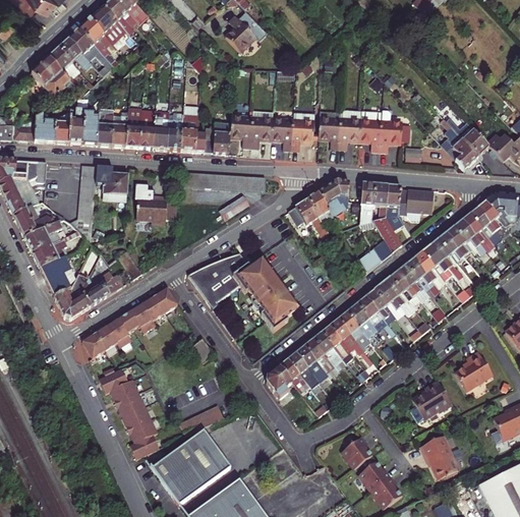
[(0,38),(17,23),(5,8),(7,6),(3,0),(0,2),(0,38)]
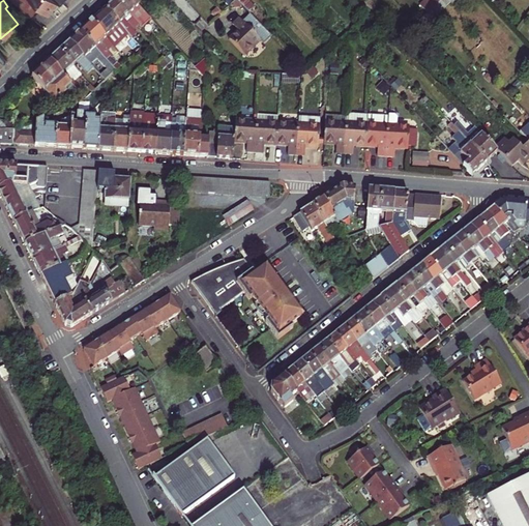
[(15,0),(32,15),(42,3),(39,0),(15,0)]
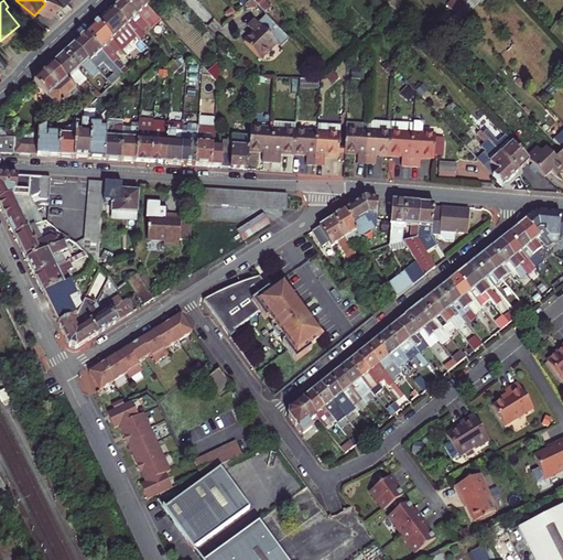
[(42,0),(45,3),(52,10),(55,7),(56,4),(56,2),(55,0),(42,0)]
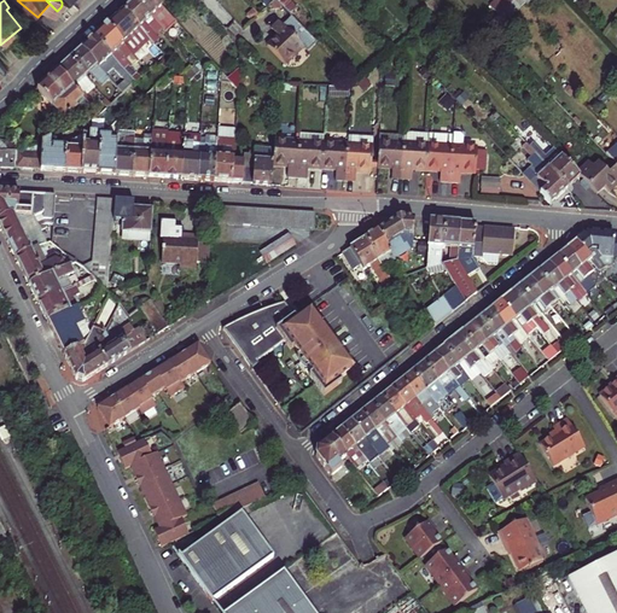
[(122,6),(153,41),(159,35),(155,30),(159,25),(137,0),(129,0),(122,6)]
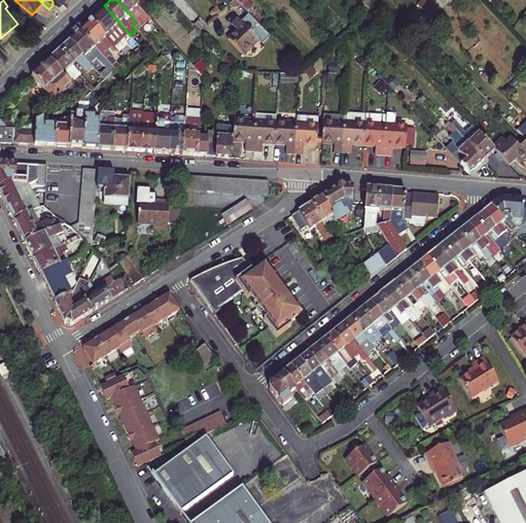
[(136,22),(139,25),(149,15),(135,0),(116,0),(136,22)]
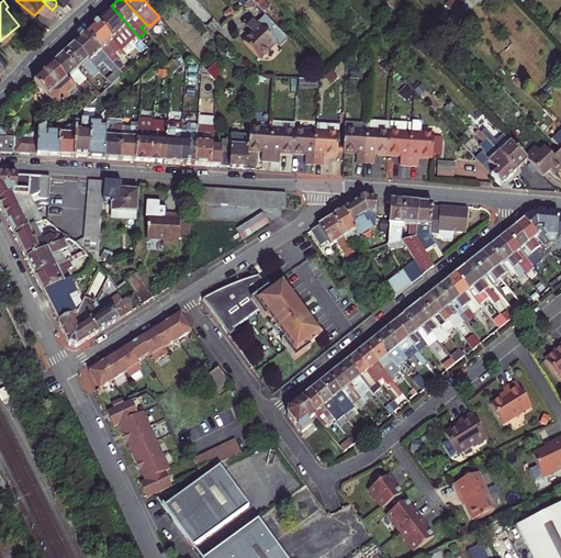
[(255,2),(264,11),(269,4),(265,0),(253,0),(255,2)]
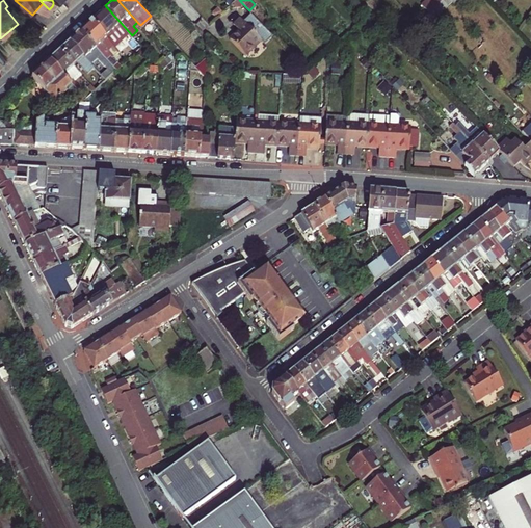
[(423,0),(421,2),(428,9),(429,7),(437,0),(423,0)]
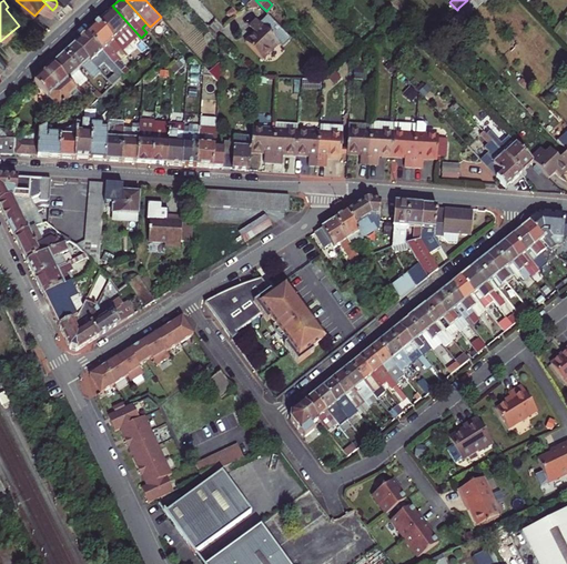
[(467,0),(458,8),(465,14),(481,0),(467,0)]
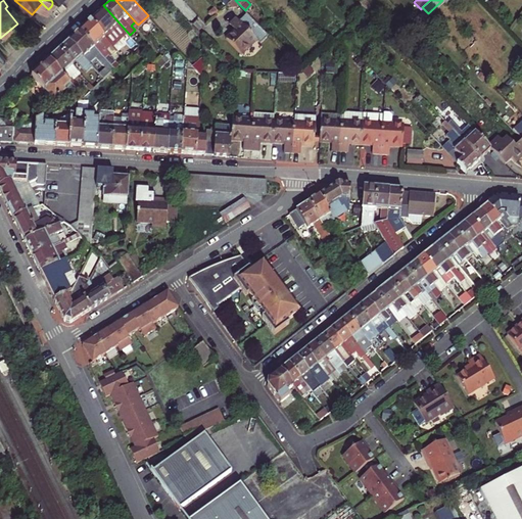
[(211,14),(218,8),(214,4),(207,9),(211,14)]
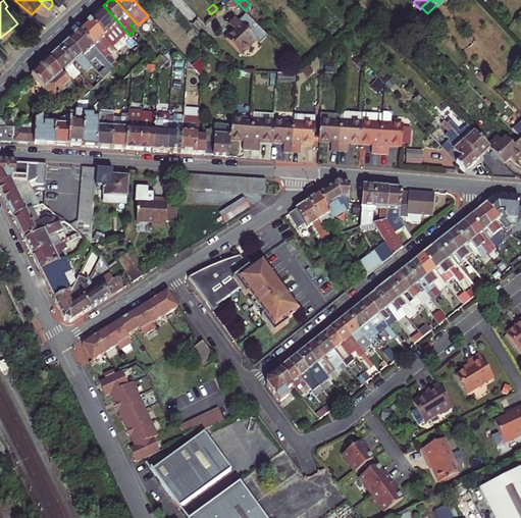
[(89,18),(109,42),(114,37),(113,36),(118,31),(131,45),(134,48),(138,44),(129,35),(103,5),(89,18)]
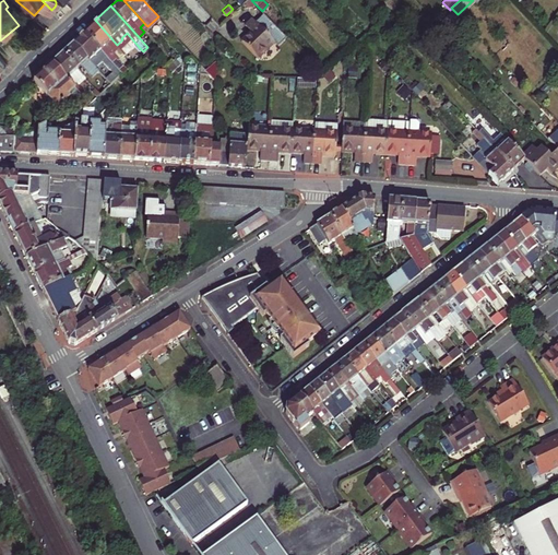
[(240,38),(258,56),(274,39),(277,43),(286,35),(263,12),(256,19),(251,15),(244,22),(250,28),(240,38)]
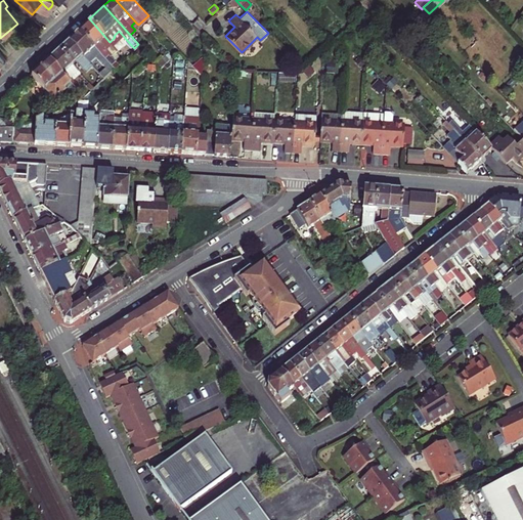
[(110,55),(117,48),(110,42),(89,18),(79,28),(111,62),(114,59),(110,55)]
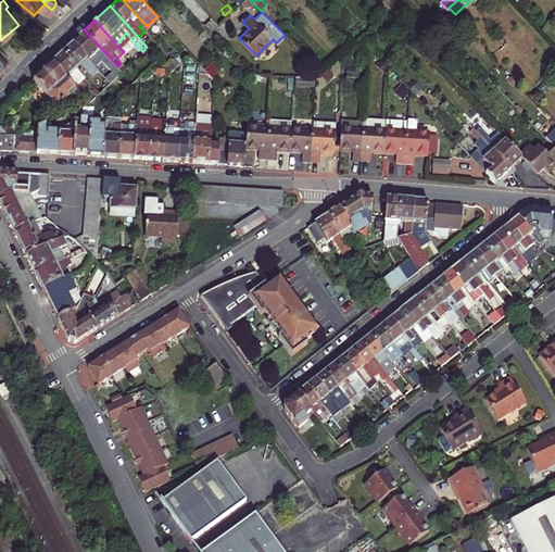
[(426,30),(431,36),(436,30),(431,26),(426,30)]
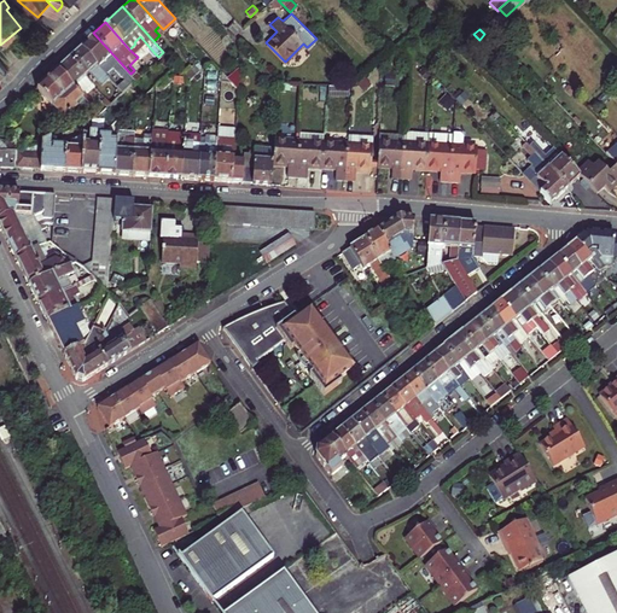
[(131,74),(93,33),(81,45),(105,71),(112,65),(123,77),(116,83),(122,91),(134,79),(131,74)]
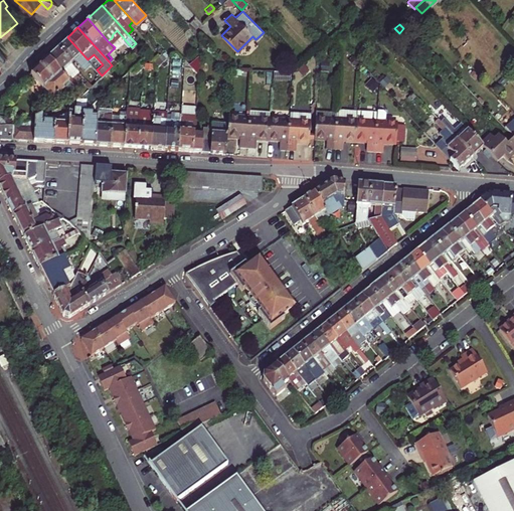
[(67,37),(57,46),(70,61),(74,58),(84,68),(91,62),(88,59),(67,37)]
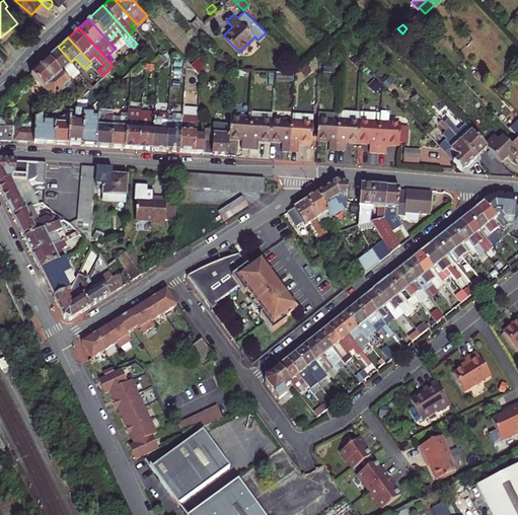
[(48,57),(73,84),(76,81),(72,76),(70,74),(77,68),(71,62),(58,47),(48,57)]
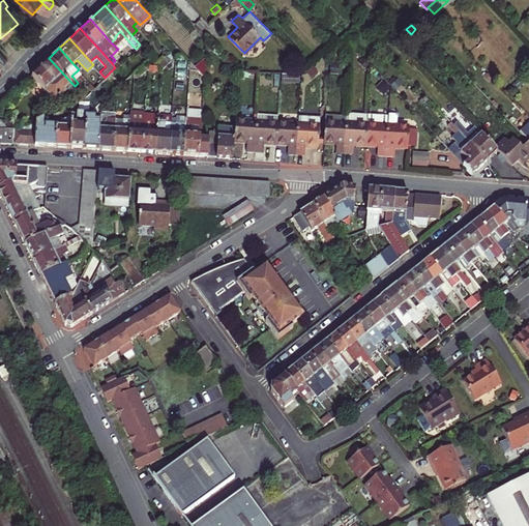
[(156,62),(160,67),(171,58),(166,53),(156,62)]
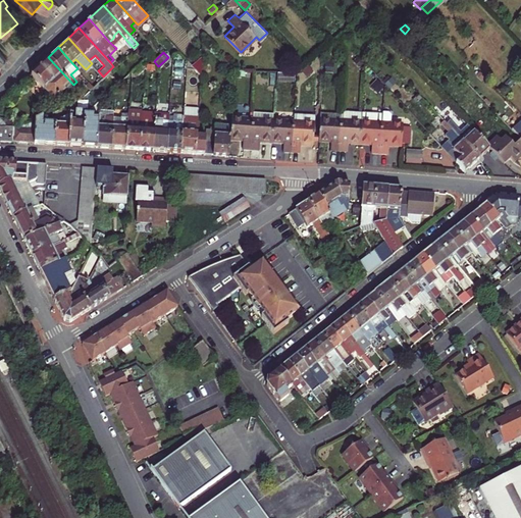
[(219,52),(218,70),(227,71),(228,61),(219,52)]
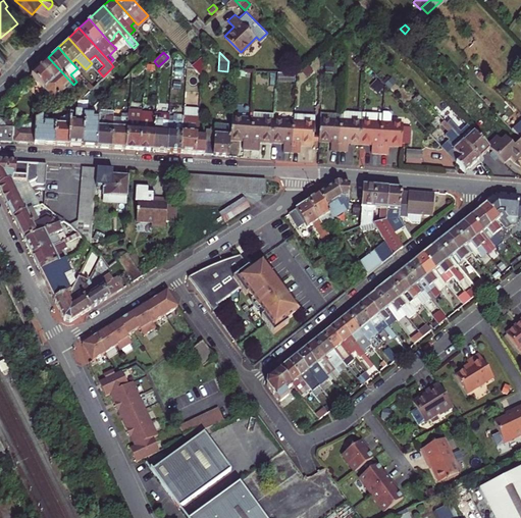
[(131,74),(136,74),(145,65),(145,62),(146,55),(131,68),(131,74)]
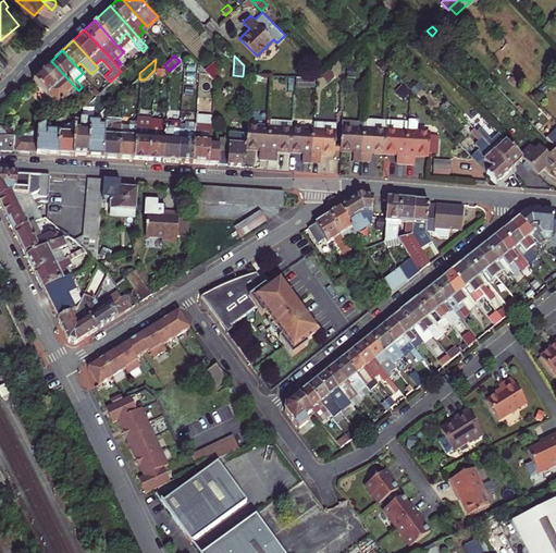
[(213,59),(204,66),(214,78),(215,62),(214,60),(213,59)]
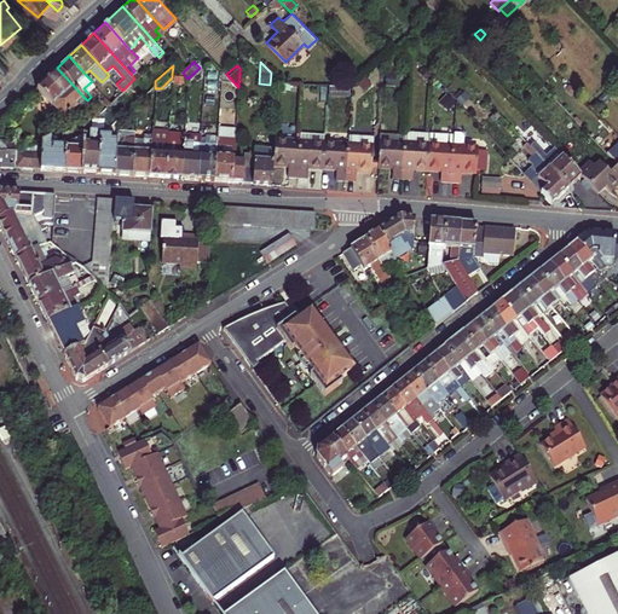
[(61,114),(63,116),(79,102),(85,109),(91,104),(87,100),(57,68),(36,86),(53,105),(51,106),(51,109),(57,115),(59,115),(61,114)]
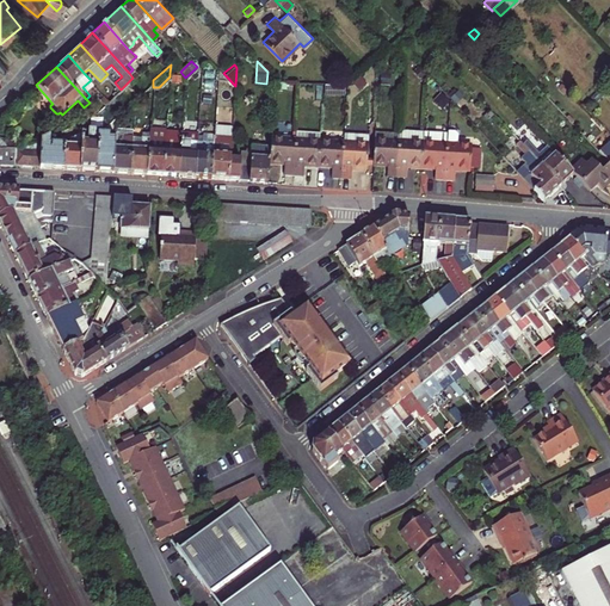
[(352,79),(356,84),(363,76),(359,73),(352,79)]
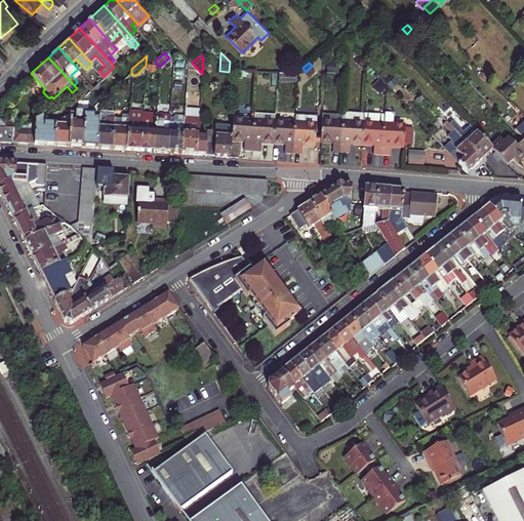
[(71,75),(73,77),(80,71),(78,69),(71,75)]
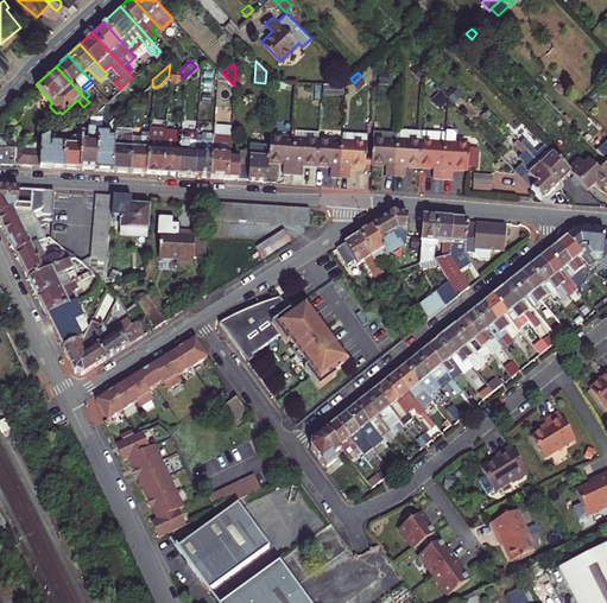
[(435,96),(442,102),(446,97),(440,91),(435,96)]
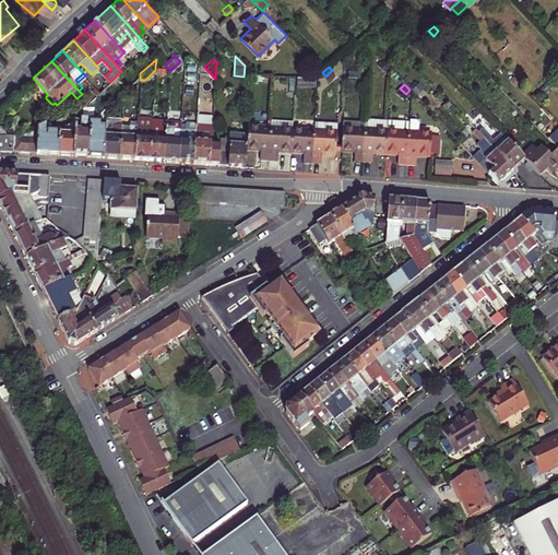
[(149,157),(152,117),(152,116),(137,115),(137,119),(135,124),(133,156),(149,157)]
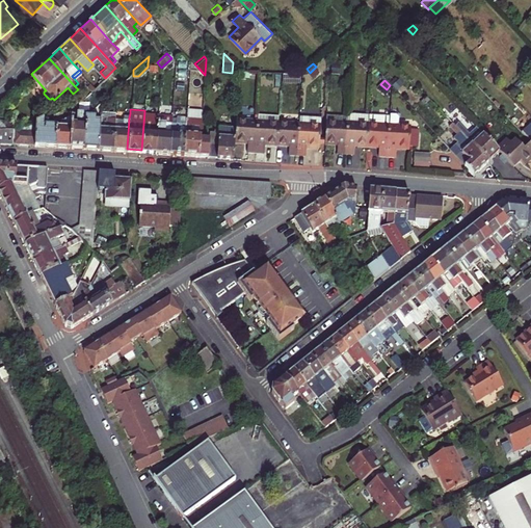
[(85,114),(85,113),(85,110),(67,110),(67,114),(72,112),(69,144),(83,147),(85,114)]
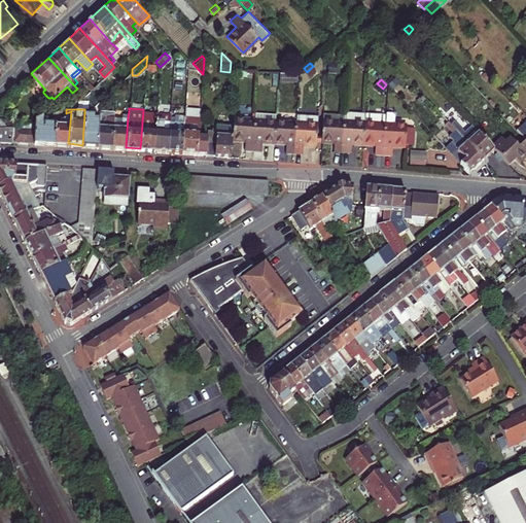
[(448,119),(450,121),(454,118),(445,109),(442,113),(448,119)]
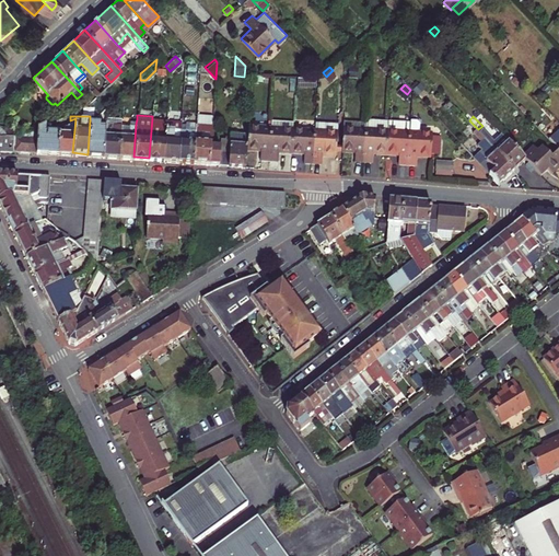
[(149,158),(163,159),(166,118),(152,117),(149,158)]
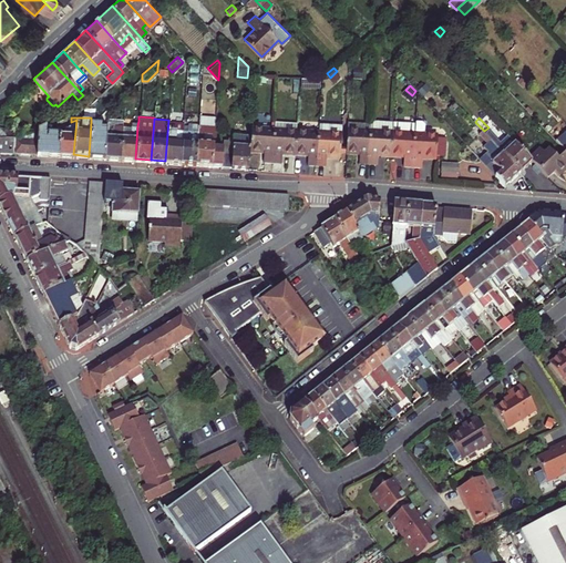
[(359,161),(368,161),(370,128),(370,121),(347,119),(346,151),(359,152),(359,161)]
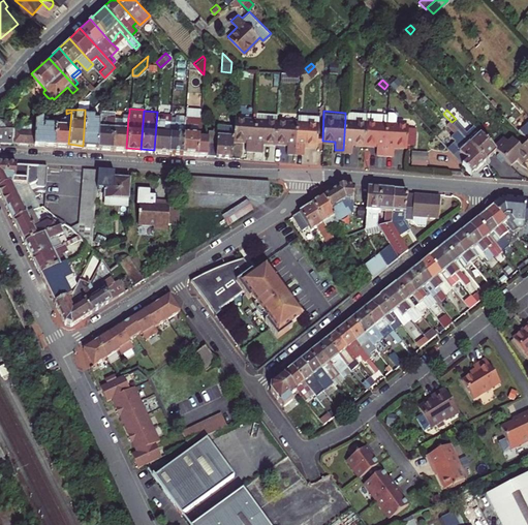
[(406,146),(406,143),(414,143),(415,132),(407,131),(407,126),(407,123),(395,122),(395,113),(394,112),(386,111),(386,122),(384,153),(393,154),(394,145),(406,146)]
